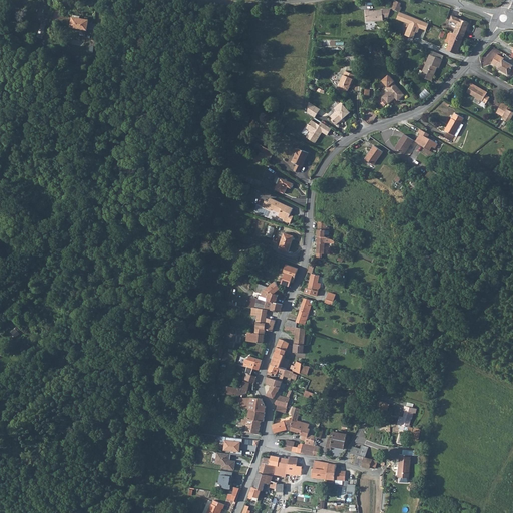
[(402,4),(395,1),(392,9),(400,11),(402,4)]
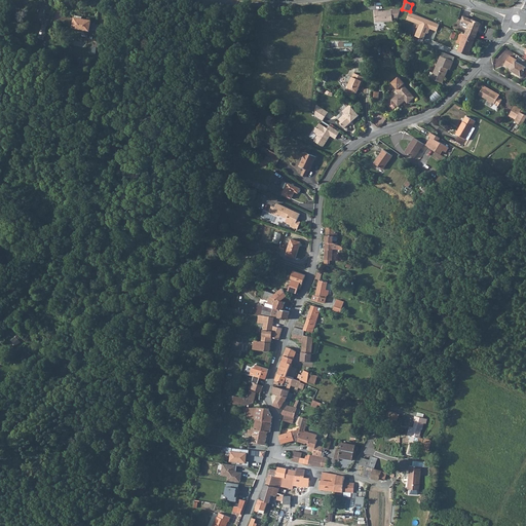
[(375,11),(376,24),(392,22),(392,19),(399,19),(400,14),(401,11),(379,12),(379,11),(375,11)]
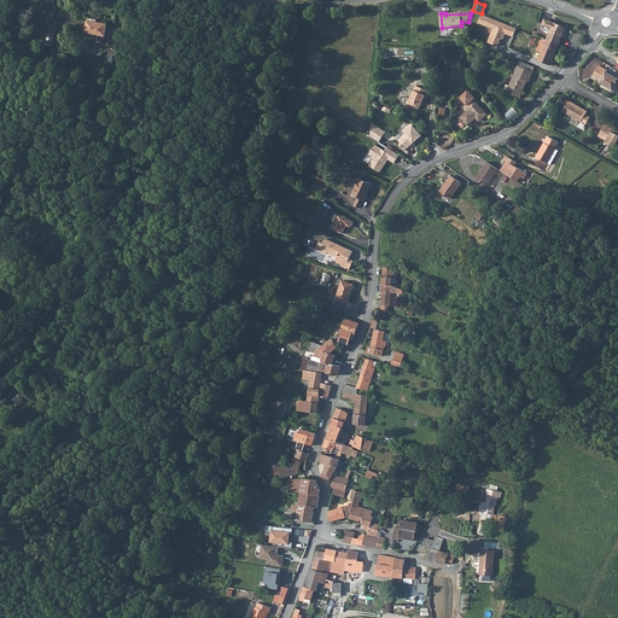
[(516,30),(482,16),(479,23),(494,29),(489,42),(497,46),(503,33),(513,38),(516,30)]
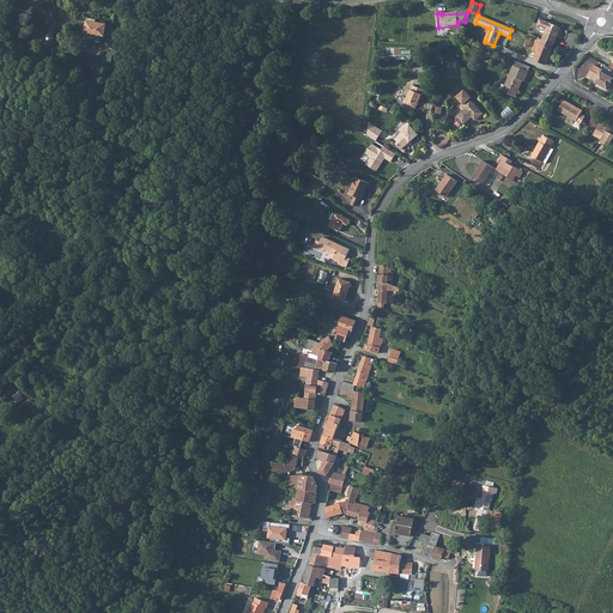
[(92,22),(84,20),(82,31),(101,35),(103,23),(92,22)]
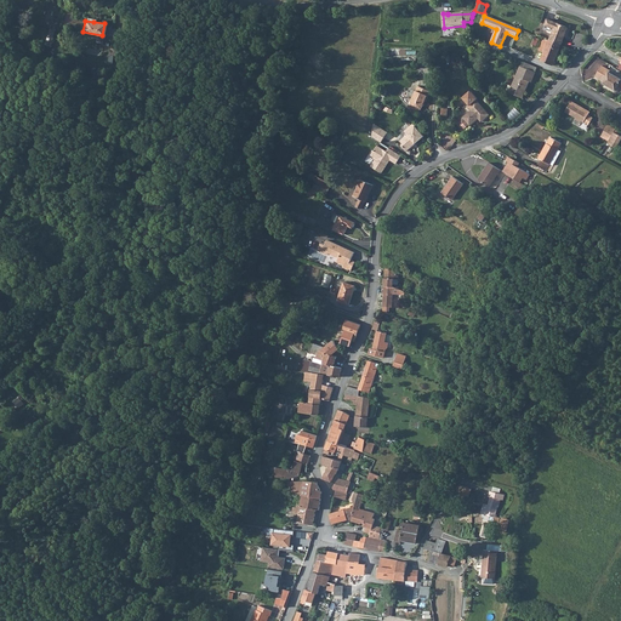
[(550,41),(560,45),(567,30),(556,26),(550,41)]
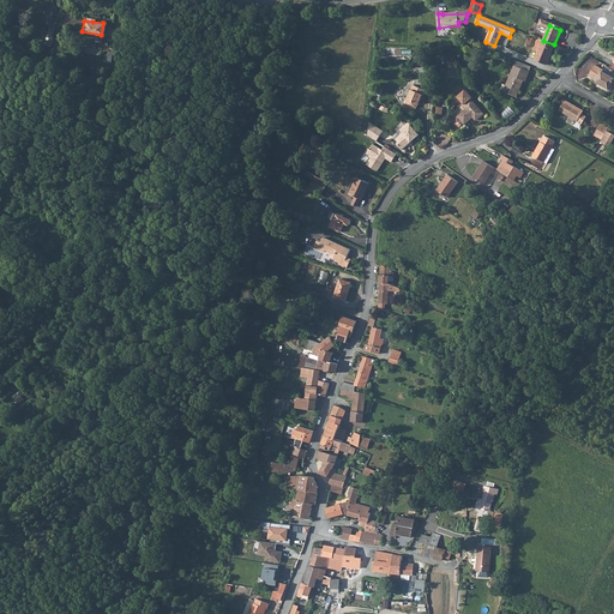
[(50,26),(46,44),(52,46),(56,29),(50,26)]
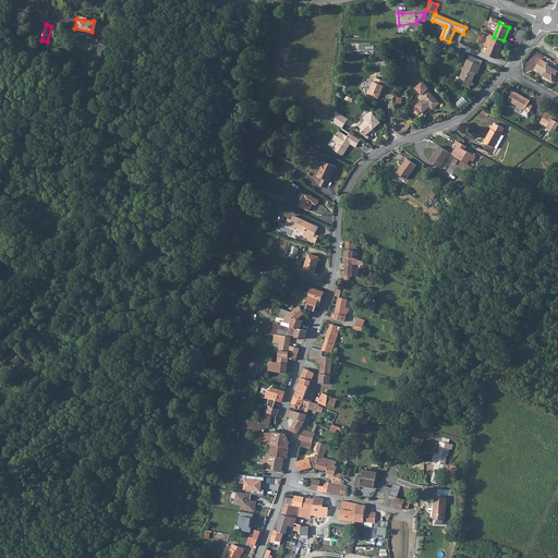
[(486,56),(497,60),(504,40),(494,37),(493,37),(486,56)]
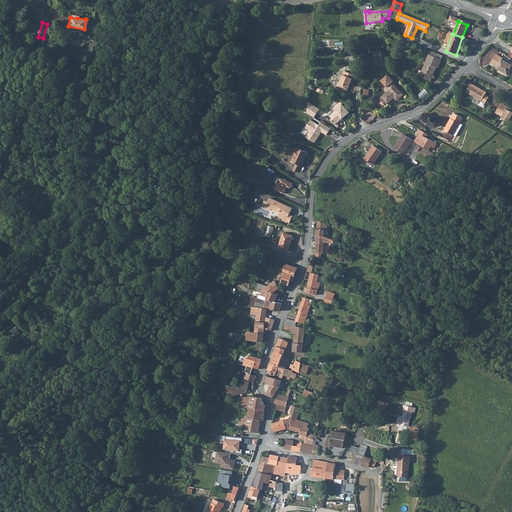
[(431,51),(429,56),(442,60),(443,56),(431,51)]
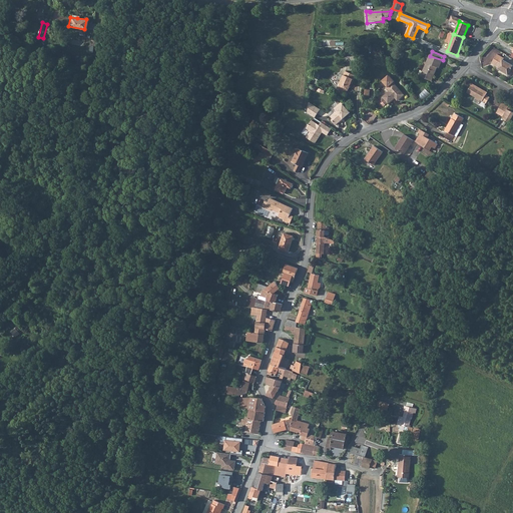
[(498,53),(492,63),(499,67),(498,68),(510,75),(512,72),(512,63),(504,59),(505,58),(498,53)]
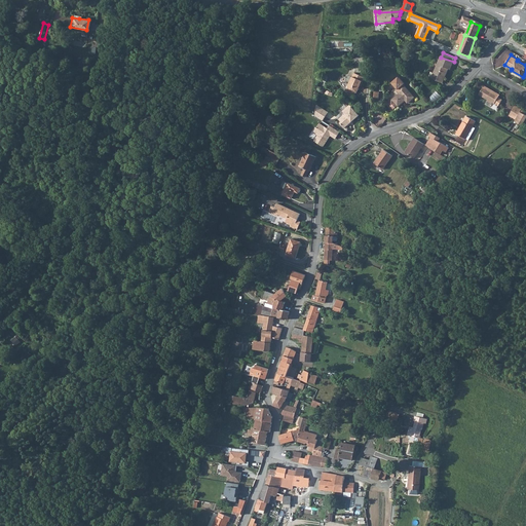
[(434,74),(438,75),(435,80),(443,83),(448,70),(450,67),(451,68),(454,62),(441,58),(434,74)]
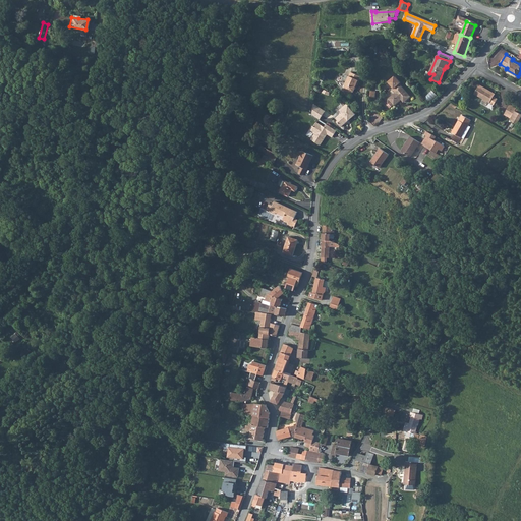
[(358,85),(361,78),(351,73),(344,89),(345,91),(351,94),(354,93),(357,85),(358,85)]
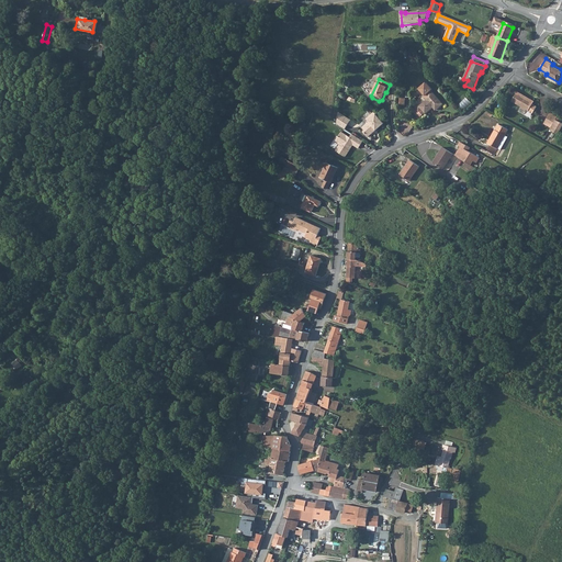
[(433,89),(427,81),(419,88),(425,94),(424,96),(426,99),(418,105),(419,107),(424,112),(425,112),(433,107),(435,110),(441,103),(431,90),(433,89)]
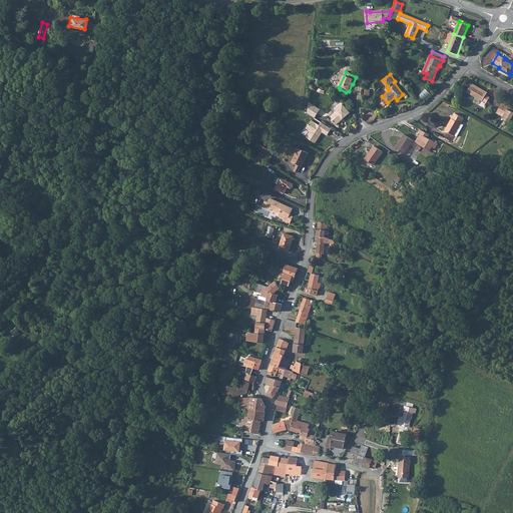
[(470,89),(488,100),(490,98),(486,96),(488,93),(473,84),(470,89)]
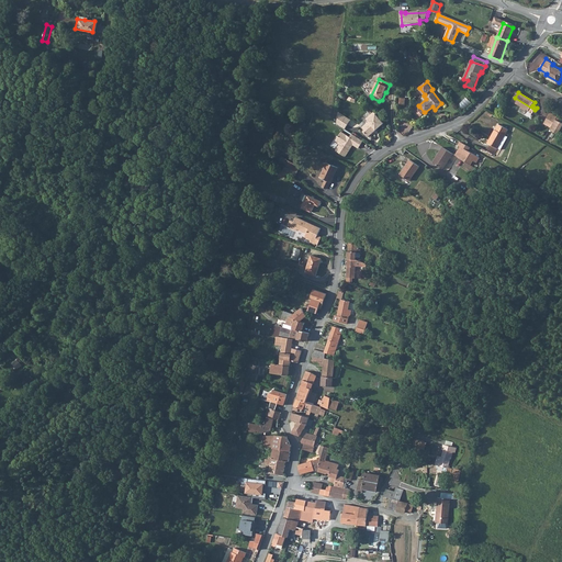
[(459,105),(464,111),(472,103),(467,98),(459,105)]
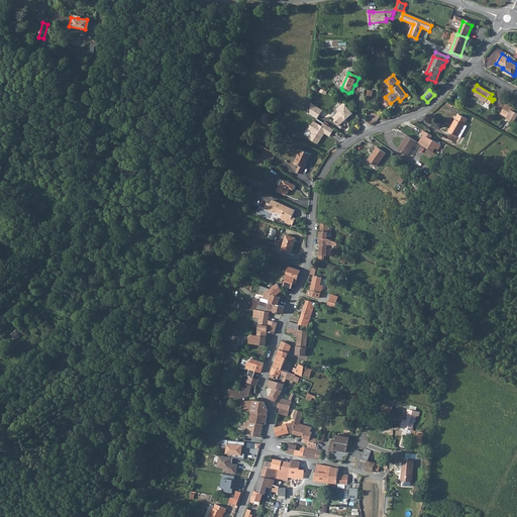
[(485,102),(490,105),(492,101),(474,90),(472,94),(480,99),(481,100),(484,102),(485,102)]
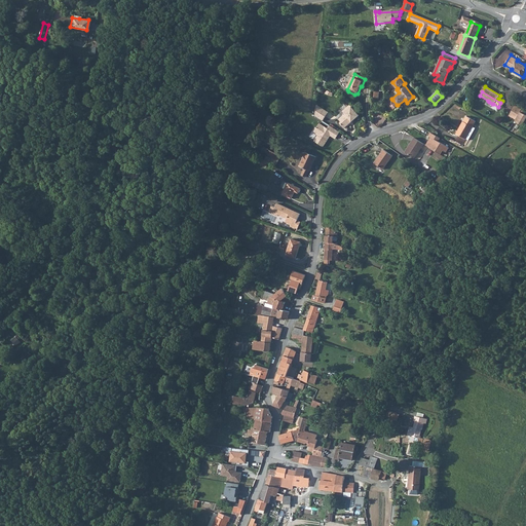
[(316,116),(323,121),(326,117),(322,114),(325,110),(317,105),(316,116)]
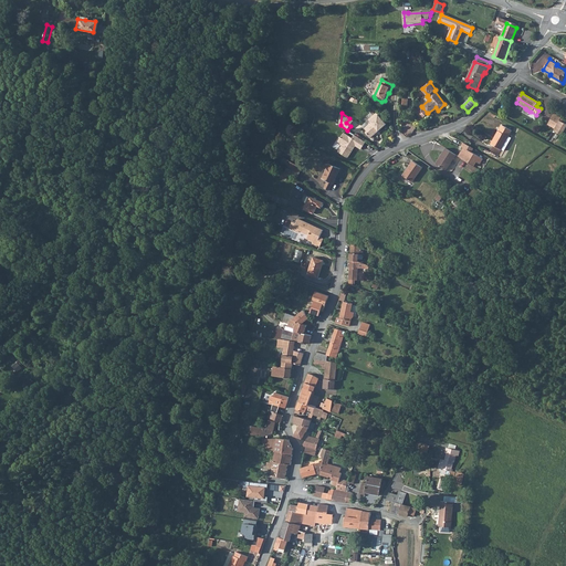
[(375,119),(370,123),(371,124),(364,130),(370,138),(387,124),(377,113),(373,117),(374,117),(375,119)]
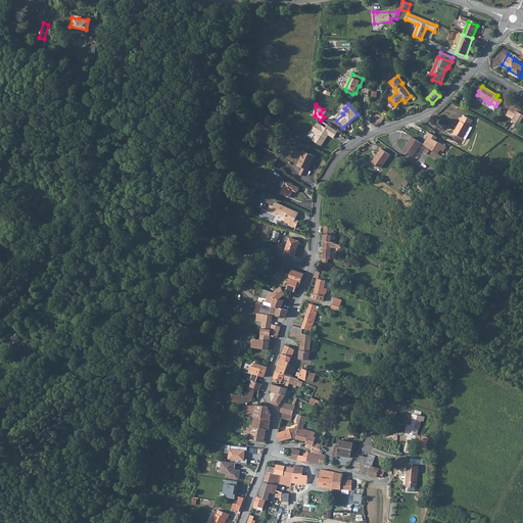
[(507,115),(513,119),(517,112),(510,109),(507,115)]
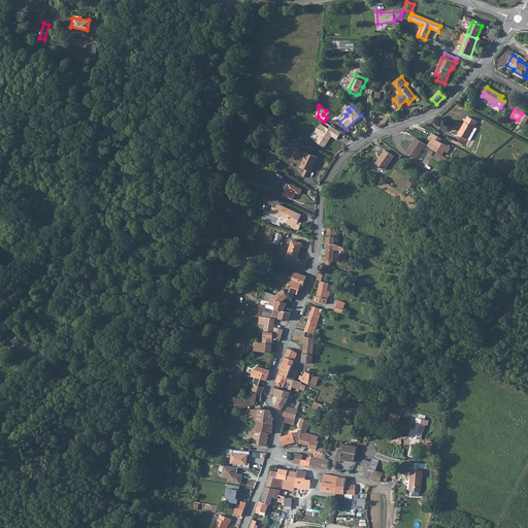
[(527,116),(522,112),(522,113),(518,120),(517,122),(524,126),(527,119),(527,116)]
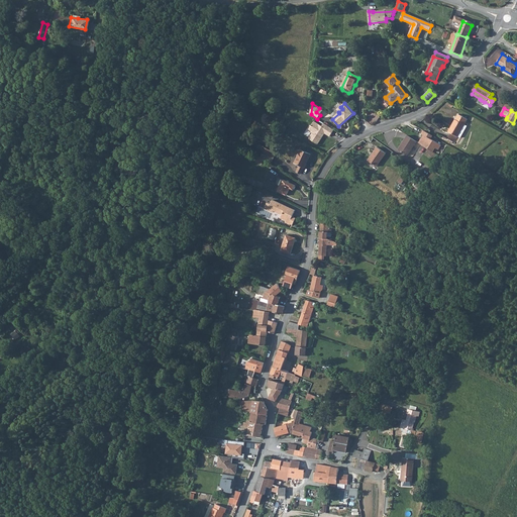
[(456,118),(466,123),(468,119),(458,114),(456,118)]
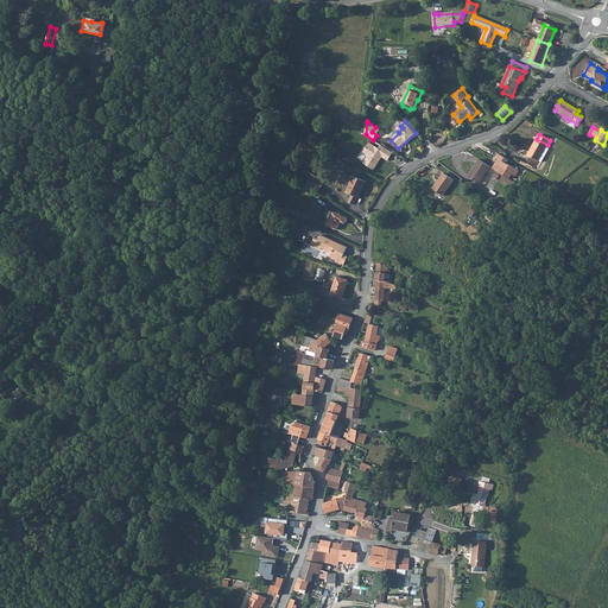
[(529,154),(538,160),(548,145),(537,139),(529,154)]
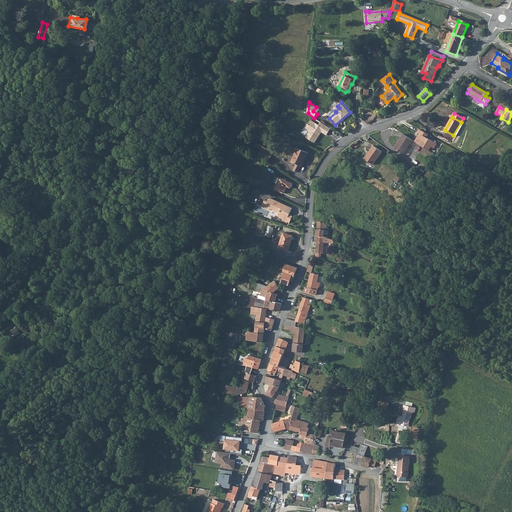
[(320,132),(327,136),(331,129),(321,122),(319,125),(311,120),(306,128),(310,131),(306,137),(315,143),(320,134),(319,134),(320,132)]
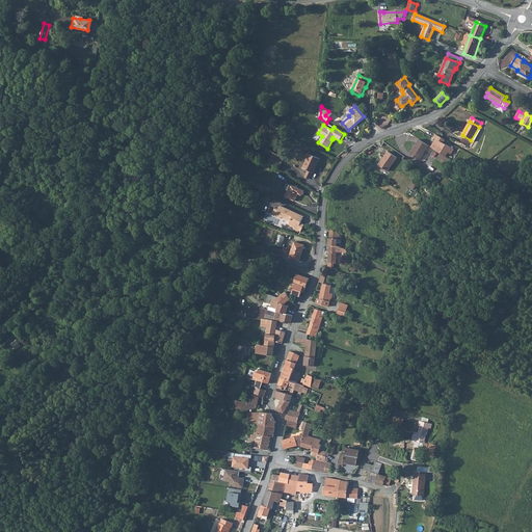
[(431,147),(445,156),(448,152),(450,154),(453,149),(444,142),(446,139),(436,134),(433,137),(435,139),(431,147)]
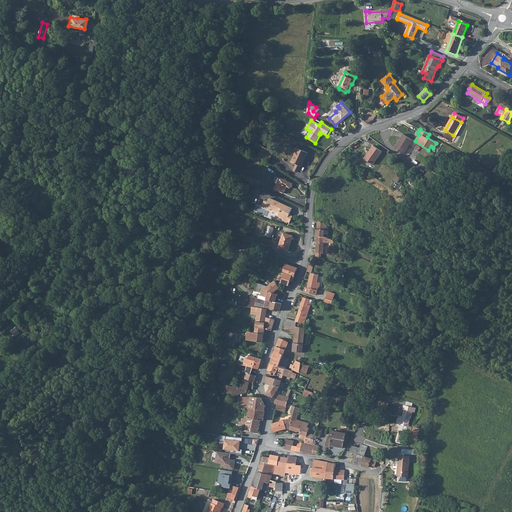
[(394,147),(403,153),(413,140),(403,133),(394,147)]
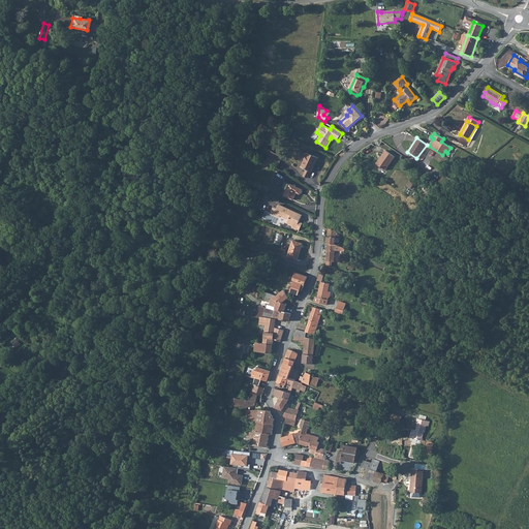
[(394,155),(384,149),(382,152),(392,158),(394,155)]
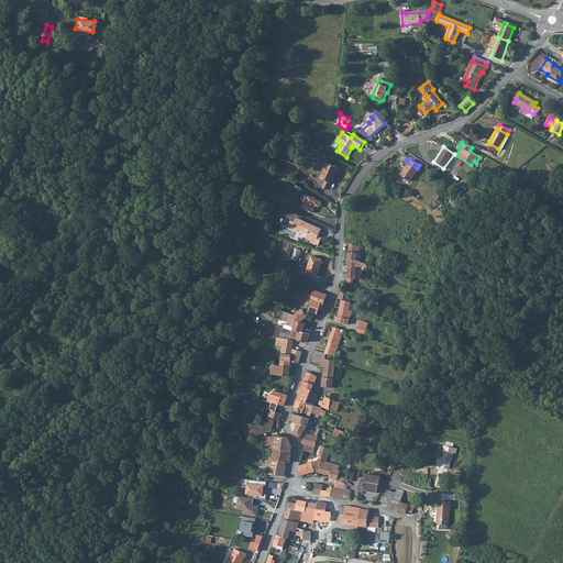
[(300,166),(288,159),(285,165),(297,172),(300,166)]
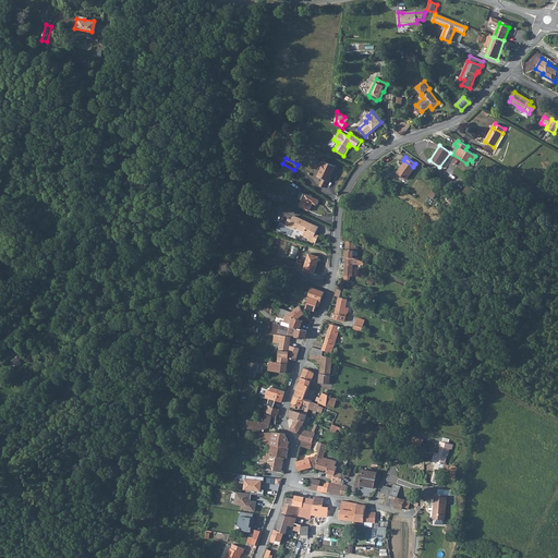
[(413,167),(403,160),(397,171),(407,178),(413,167)]
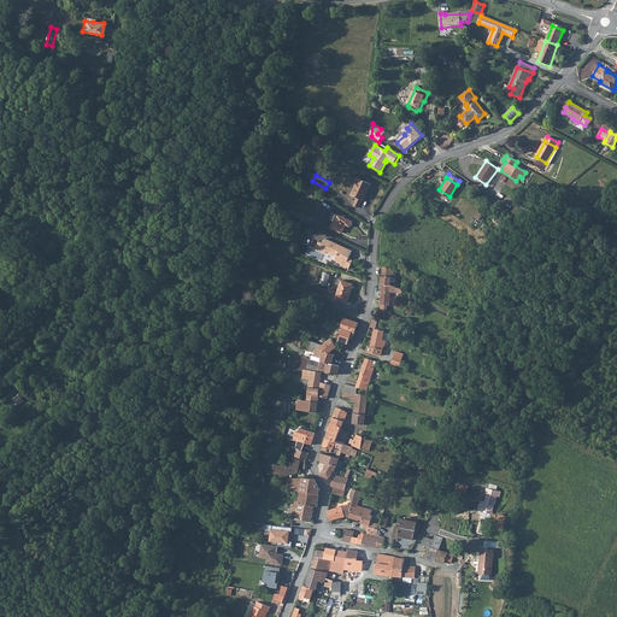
[(353,205),(358,207),(362,200),(363,200),(370,183),(357,178),(350,194),(356,198),(353,205)]
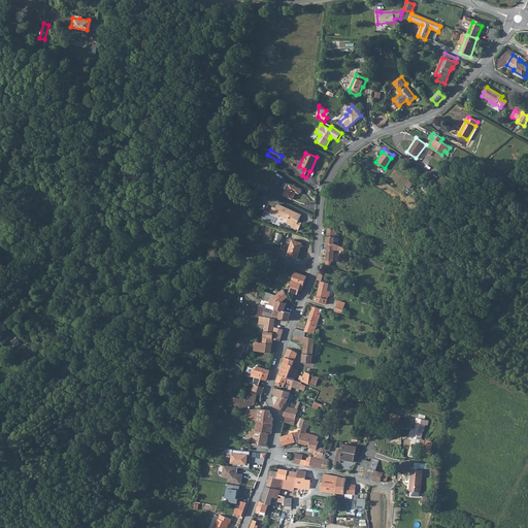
[(253,186),(263,190),(265,186),(255,182),(253,186)]
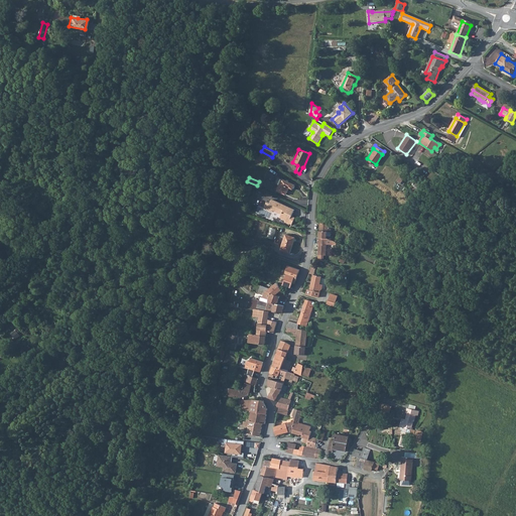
[(281,179),(276,191),(285,196),(288,188),(291,189),(293,185),(281,179)]
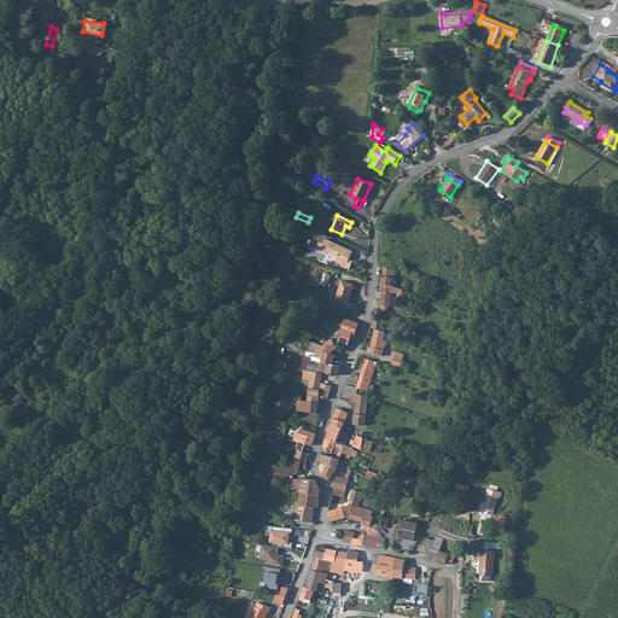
[(324,244),(320,242),(316,249),(326,254),(327,251),(337,256),(334,260),(342,263),(340,266),(349,268),(351,263),(350,260),(349,258),(353,251),(326,239),(324,244)]
